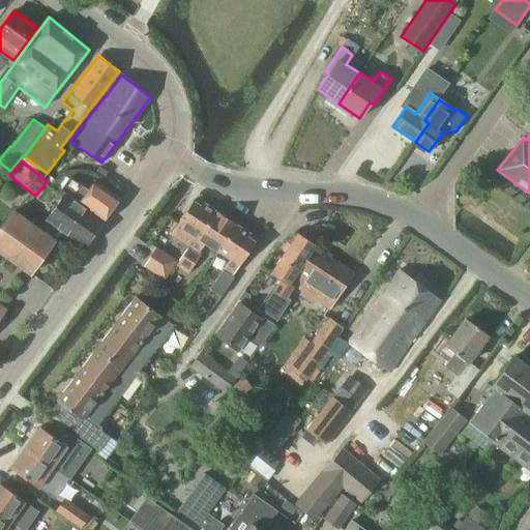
[(89,189),(71,177),(63,189),(105,218),(119,198),(95,181),(89,189)]
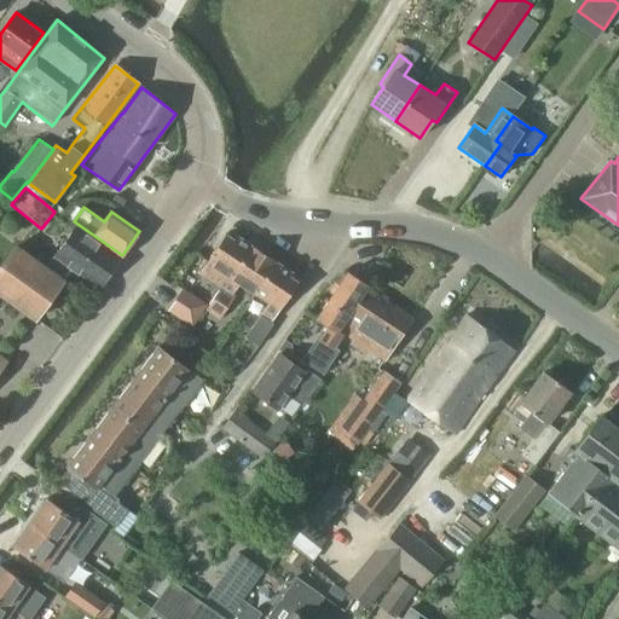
[(44,270),(62,283),(71,268),(99,288),(121,258),(75,226),(55,256),(44,270)]
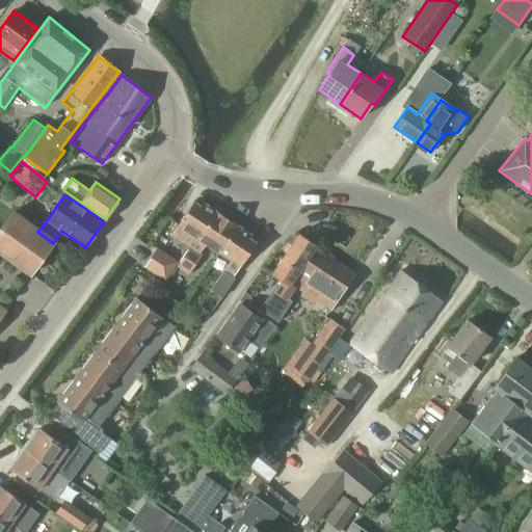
[(193,202),(171,236),(190,248),(196,238),(200,240),(217,211),(203,202),(201,206),(193,202)]
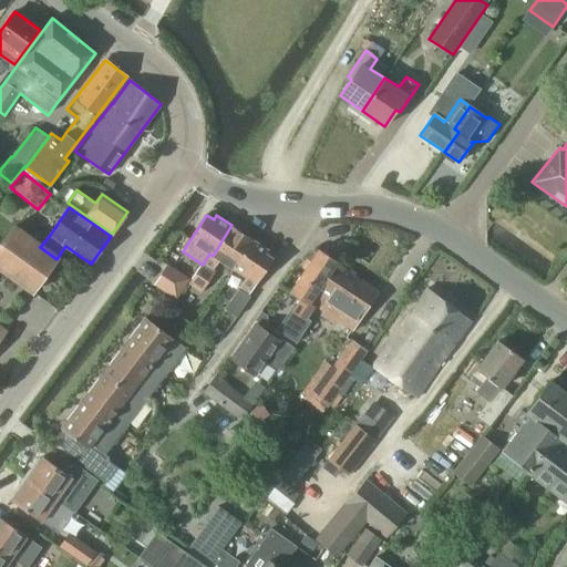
[(209,254),(203,265),(198,271),(188,287),(200,295),(215,272),(214,271),(220,260),(235,269),(254,240),(232,225),(213,256),(209,254)]
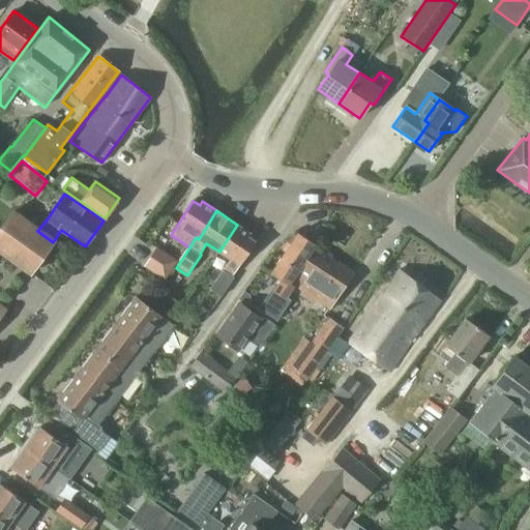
[(0,251),(30,272),(53,242),(37,231),(10,212),(0,226),(0,251)]
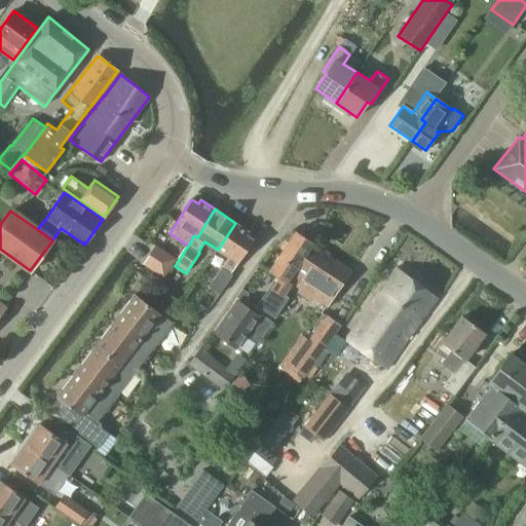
[(218,250),(229,257),(213,283),(222,288),(254,238),(249,234),(250,232),(235,223),(218,250)]
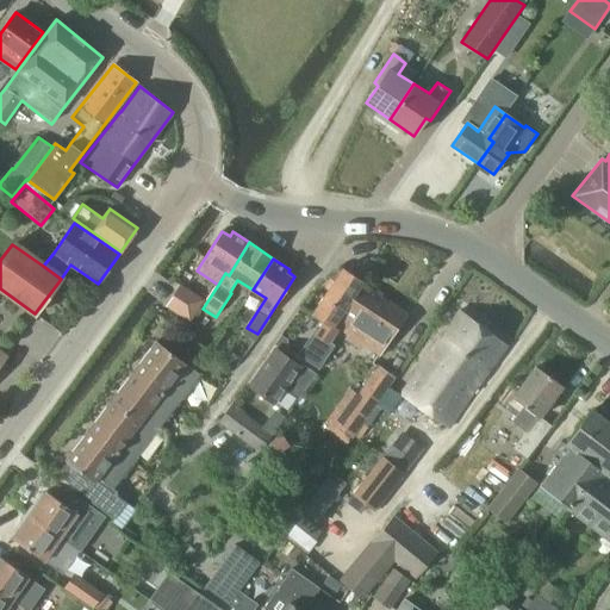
[(342,269),(312,313),(322,321),(313,334),(317,335),(307,349),(323,360),(334,344),(328,341),(338,327),(334,324),(359,287),(362,282),(342,269)]
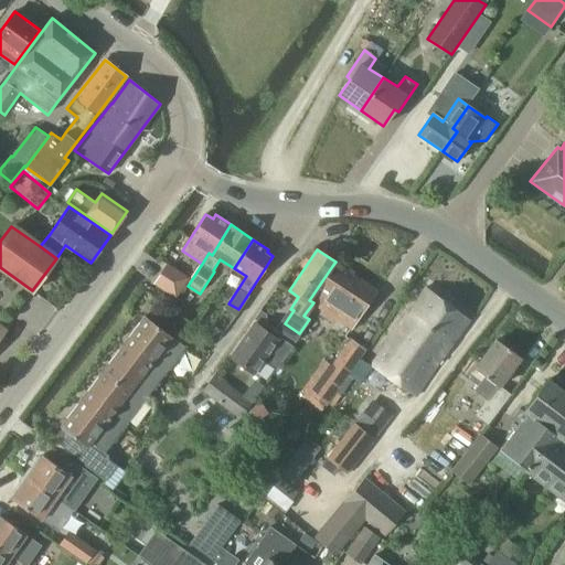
[(332,266),(309,300),(313,302),(351,328),(375,290),(334,264),(336,262),(332,266)]
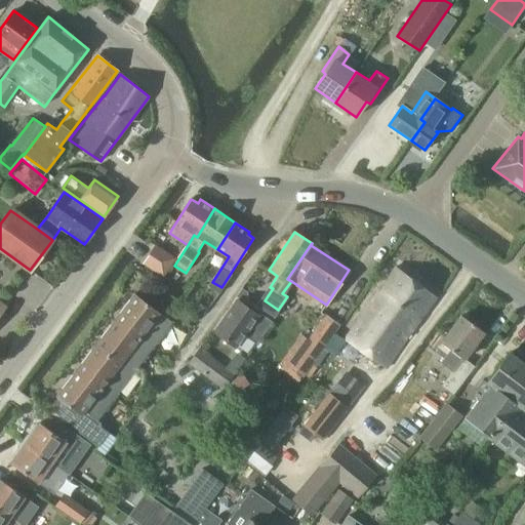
[(174,258),(155,246),(144,263),(163,276),(174,258)]
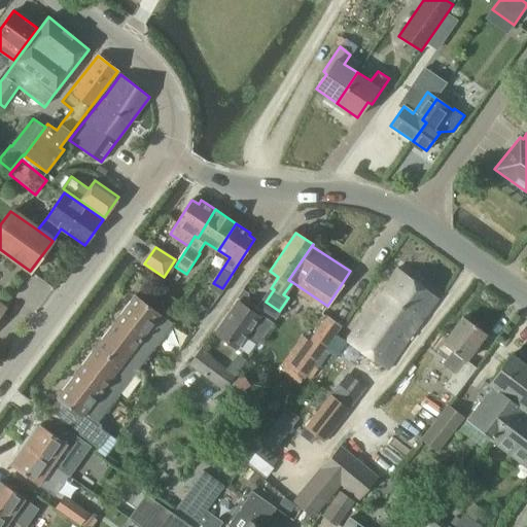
[(438,297),(398,269),(348,342),(388,371),(438,297)]
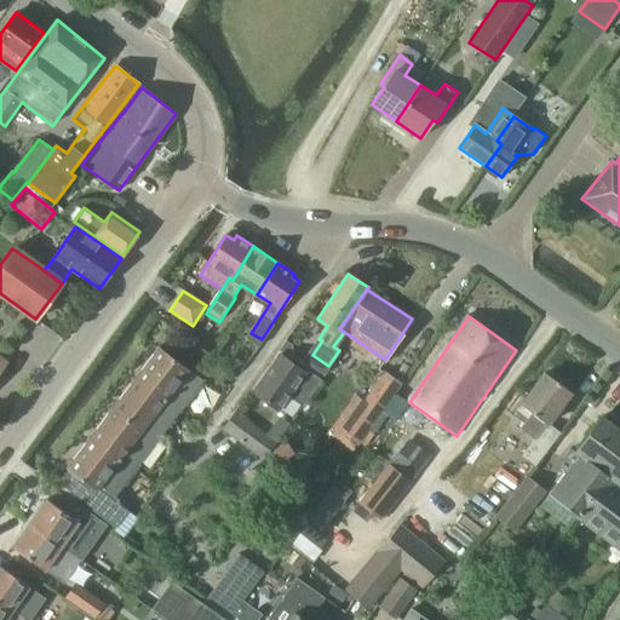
[(204,382),(159,346),(141,371),(185,406),(204,382)]
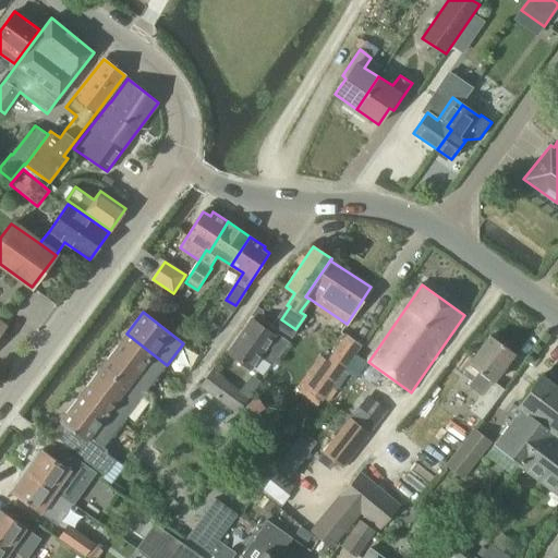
[(252,319),(229,351),(228,353),(251,368),(259,355),(274,365),(290,341),(276,331),(274,335),(252,319)]
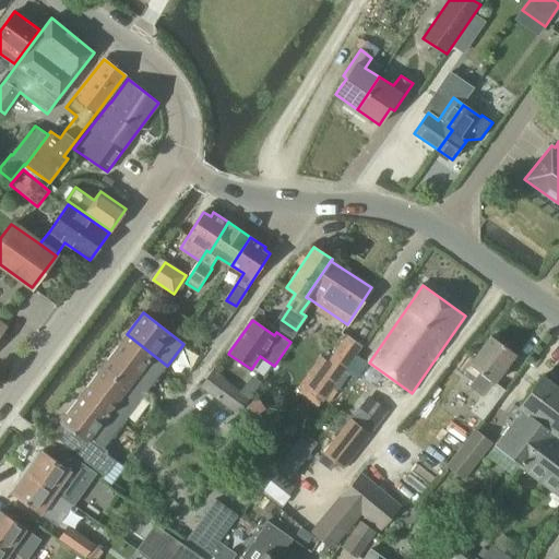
[(364,346),(361,345),(371,331),(357,321),(347,335),(346,334),(328,360),(320,355),(294,392),(317,408),(323,400),(332,388),(343,376),(360,351),(364,346)]
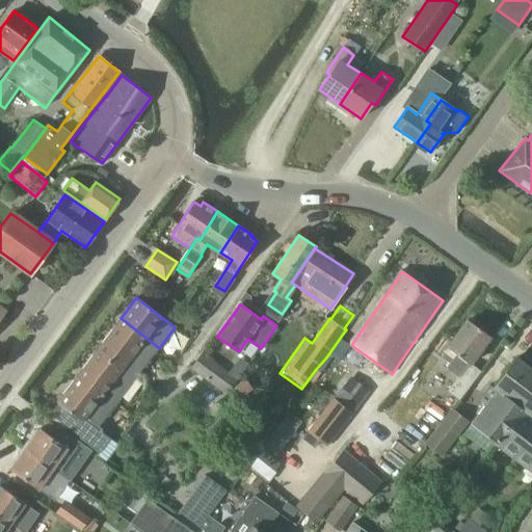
[(142,369),(159,348),(121,318),(104,339),(142,369)]
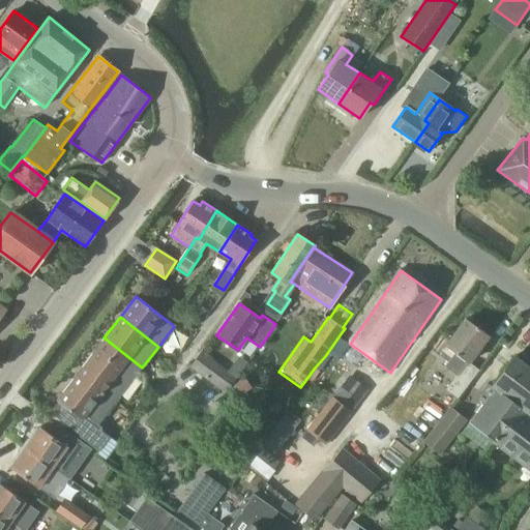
[(455,353),(467,361),(445,390),(457,399),(479,370),(469,361),(489,335),(466,319),(440,355),(448,361),(455,353)]
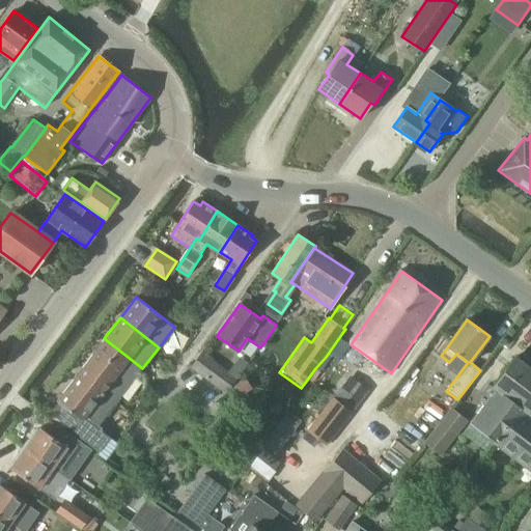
[(326,357),(315,368),(307,380),(312,384),(332,355),(337,359),(352,339),(342,333),(326,357)]
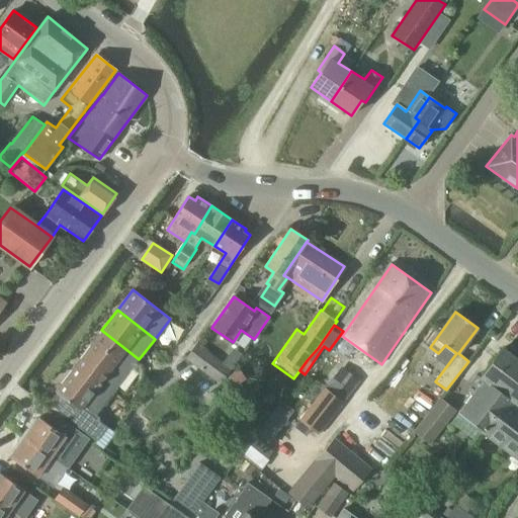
[(123,379),(139,359),(101,330),(86,350),(123,379)]
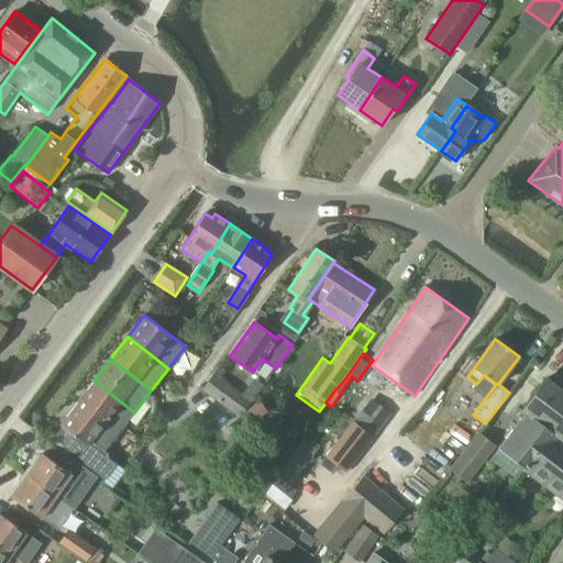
[(240,417),(251,401),(213,374),(202,389),(240,417)]
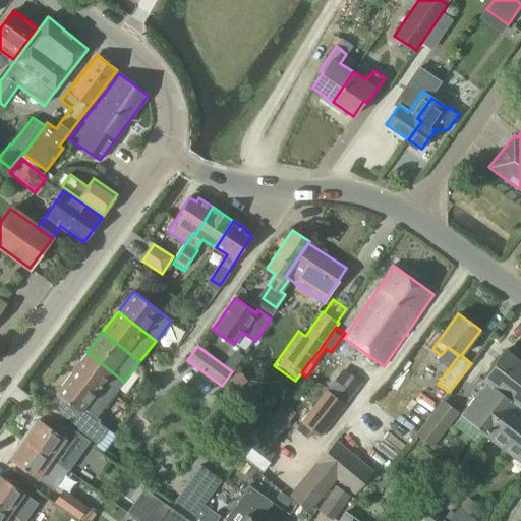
[(460,416),(484,435),(483,436),(484,436),(511,400),(520,407),(520,406),(520,360),(507,350),(483,380),(485,381),(460,416)]
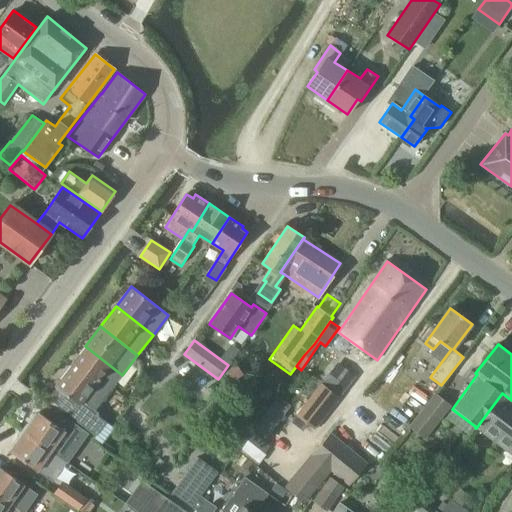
[(107,395),(122,375),(85,346),(70,366),(107,395)]
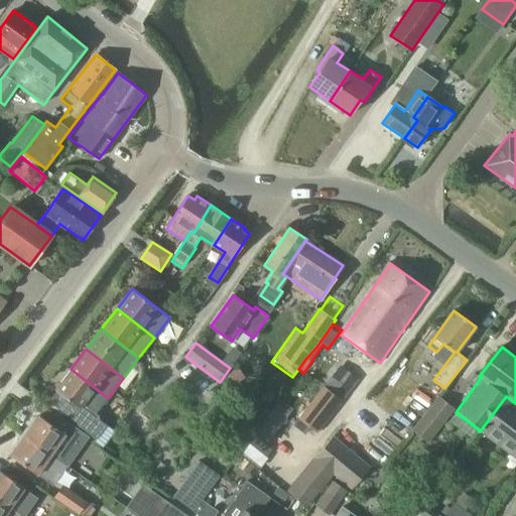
[(55,389),(57,391),(50,401),(99,438),(109,425),(99,418),(100,417),(96,413),(108,398),(71,369),(55,389)]
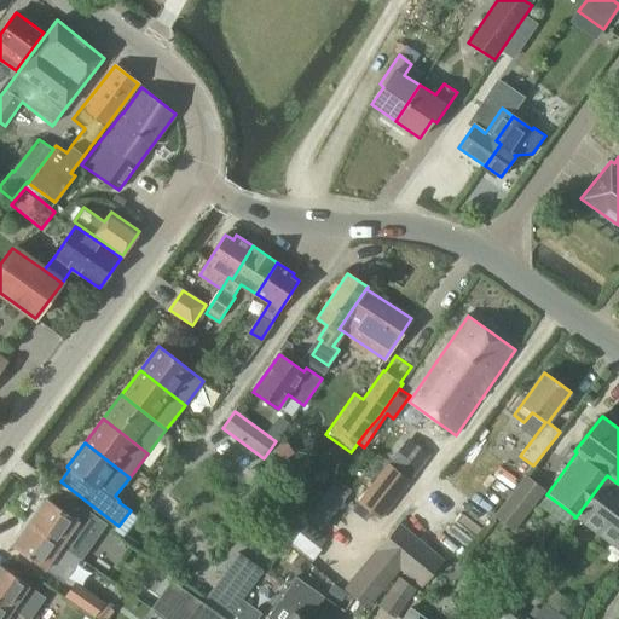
[(380,519),(410,480),(388,463),(358,502),(380,519)]
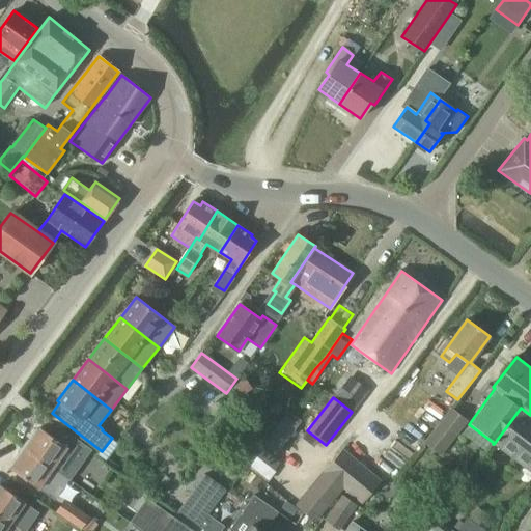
[(262,408),(257,415),(273,425),(284,410),(277,404),(271,413),(262,408)]
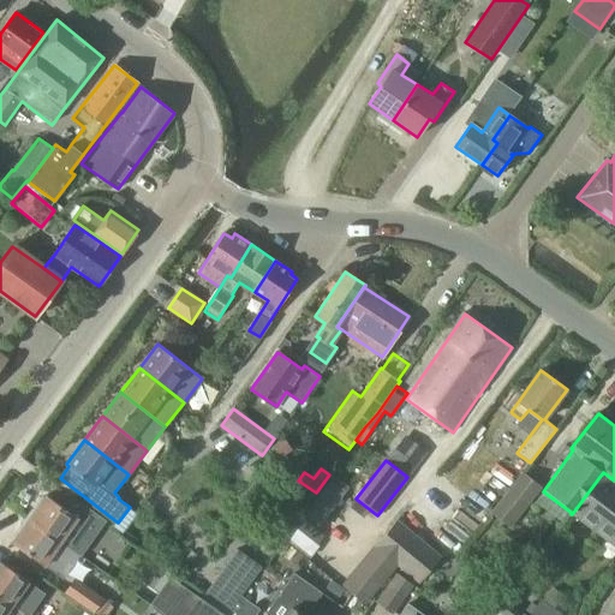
[(614,481),(603,472),(572,514),(614,545),(614,479),(614,481)]
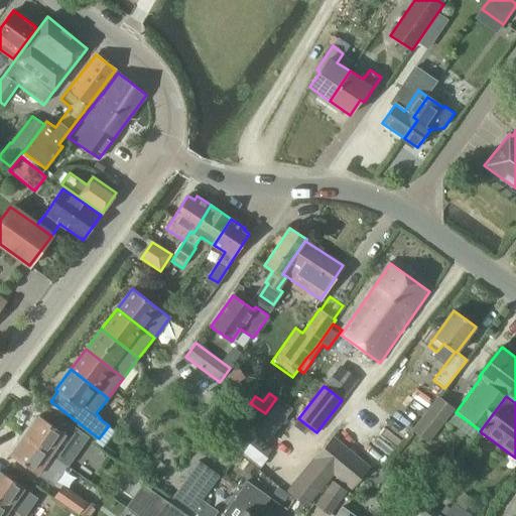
[(280,399),(254,434),(266,443),(292,408),(280,399)]
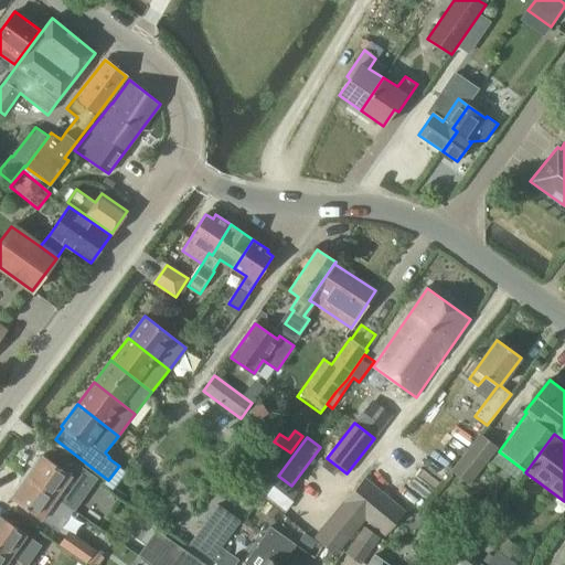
[(480,437),(454,472),(466,481),(473,471),(478,473),(496,449),(480,437)]
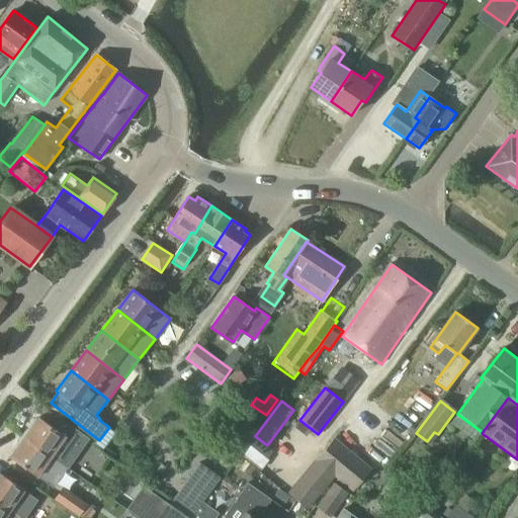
[(27,433),(24,437),(68,467),(75,457),(67,452),(75,442),(38,418),(34,424),(32,423),(26,432),(27,433)]
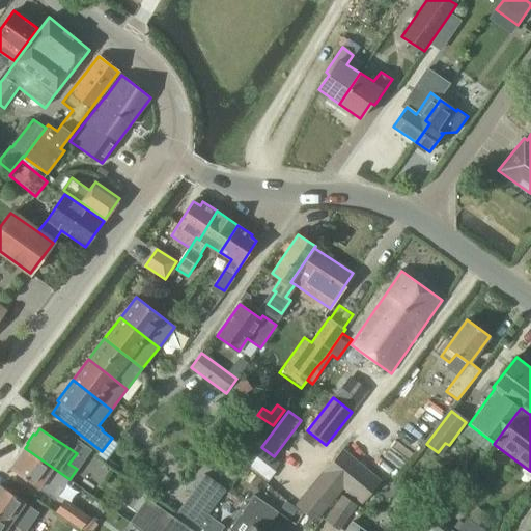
[(15,465),(10,469),(54,500),(70,479),(25,448),(20,456),(18,455),(12,463),(15,465)]
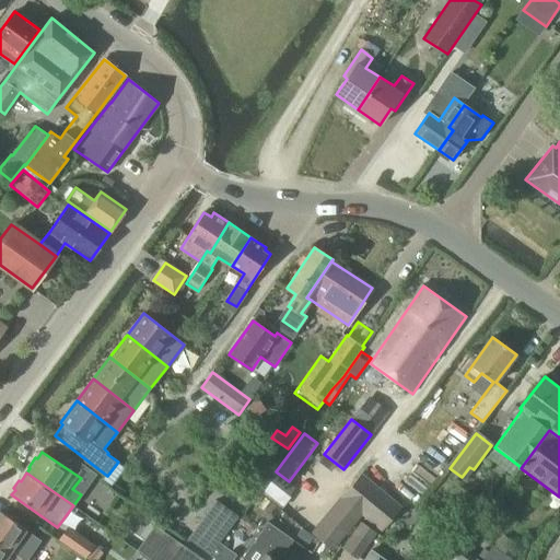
[(403,508),(362,475),(315,533),(335,549),(363,515),(383,532),(403,508)]
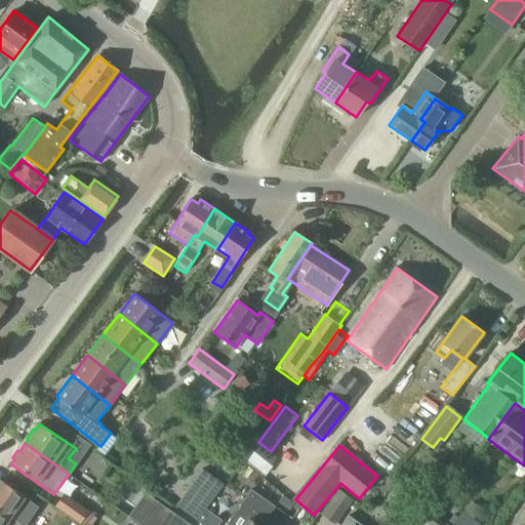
[(254,451),(247,459),(266,474),(272,465),(254,451)]
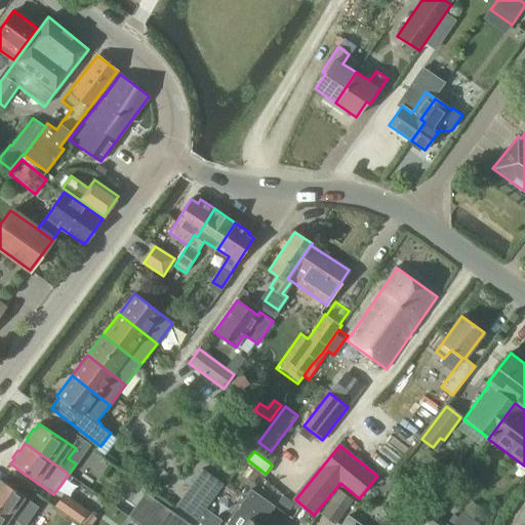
[(203,470),(176,506),(201,524),(204,520),(212,508),(209,506),(224,485),(203,470)]
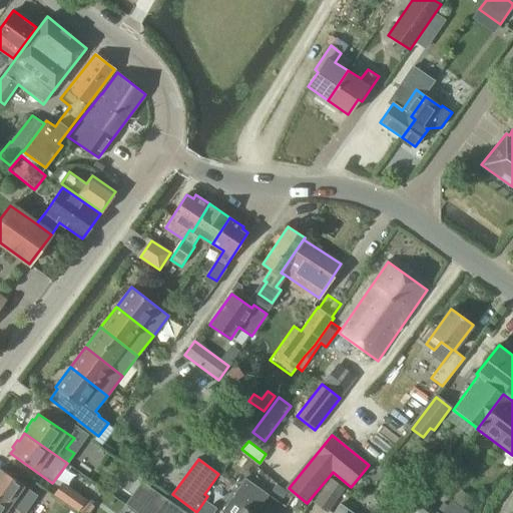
[(380,465),(370,478),(376,483),(380,477),(404,495),(410,487),(380,465)]
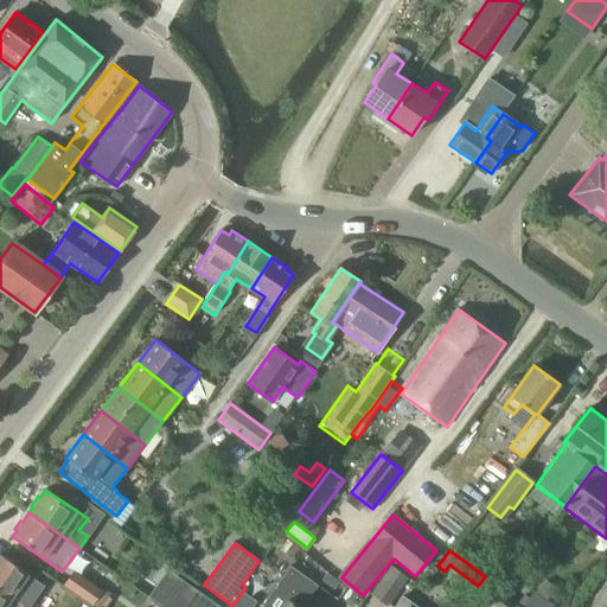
[(0,554),(0,590),(11,599),(12,598),(19,602),(20,600),(29,606),(44,585),(0,554)]
